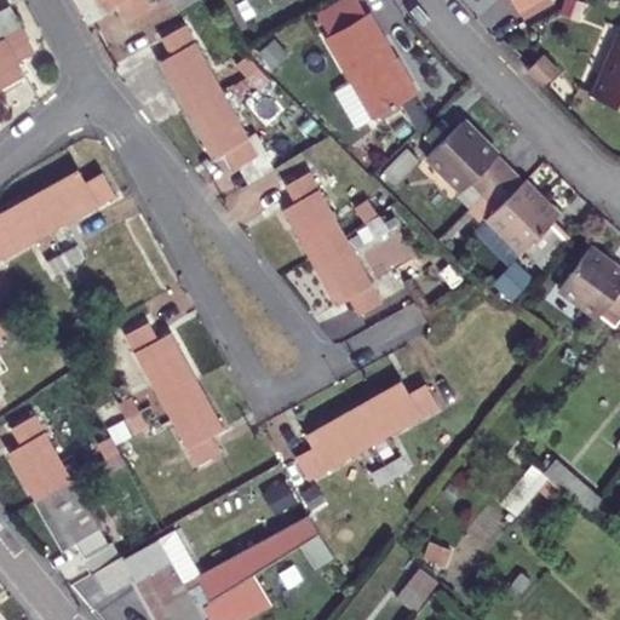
[(153,6),(149,0),(99,0),(105,11),(120,3),(128,19),(153,6)]
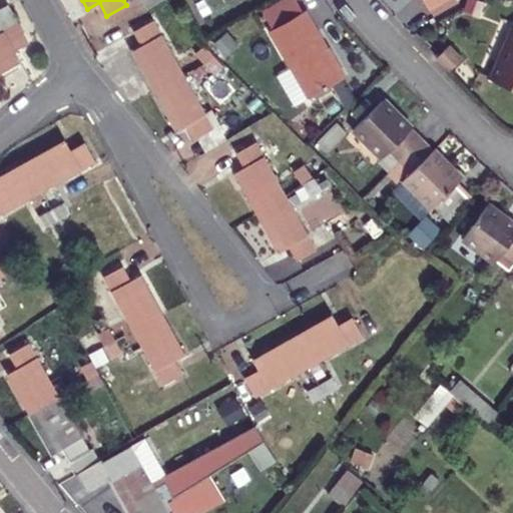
[(269,33),(307,100),(342,80),(304,13),(269,33)]
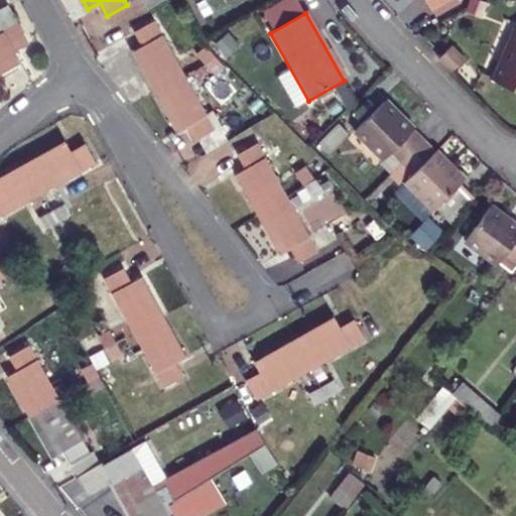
[(132,50),(154,92),(185,75),(177,58),(173,52),(155,19),(135,29),(143,45),(132,50)]
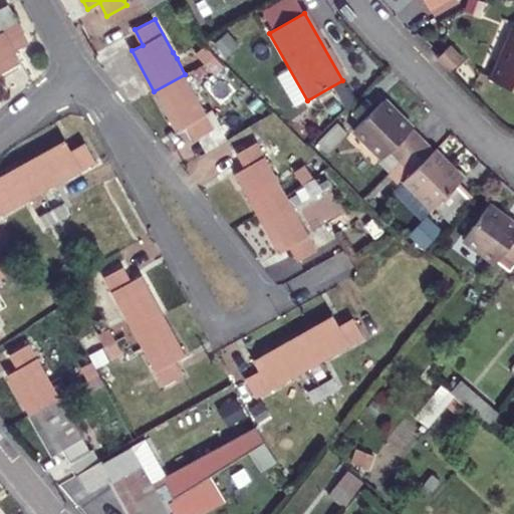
[(18,20),(0,30),(0,73),(22,62),(15,49),(30,41),(18,20)]
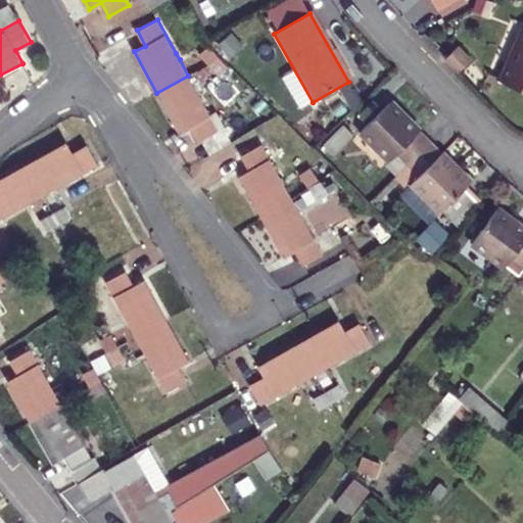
[(522,35),(501,84),(522,94),(522,35)]
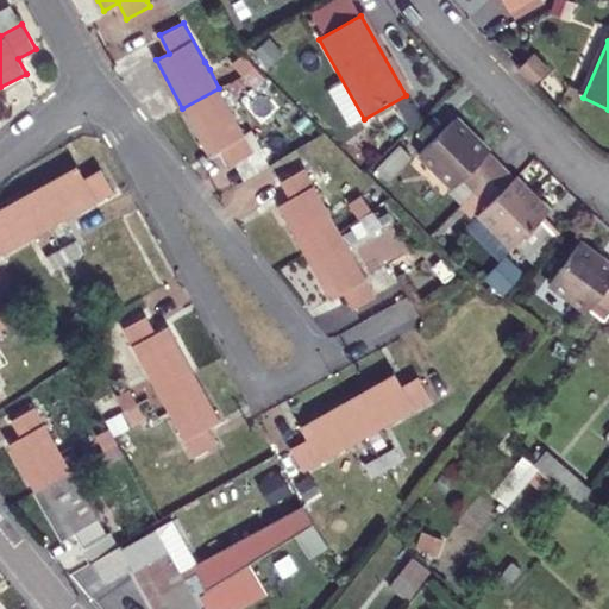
[(205,62),(209,69),(221,62),(233,56),(228,49),(205,62)]
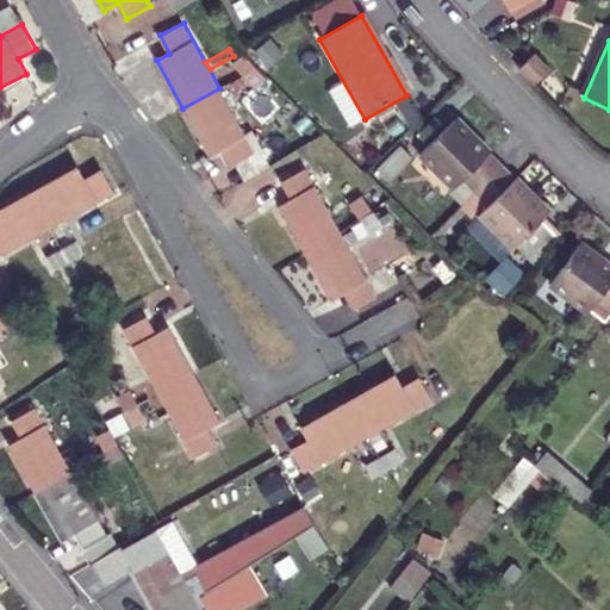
[(518,73),(535,57),(534,56),(517,72),(518,73)]
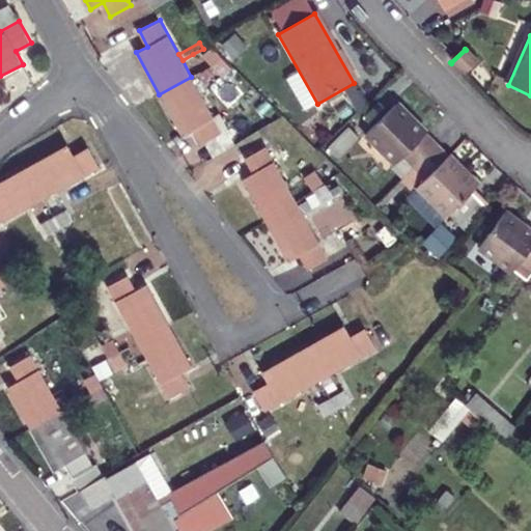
[(479,63),(466,50),(451,63),(465,77),(479,63)]
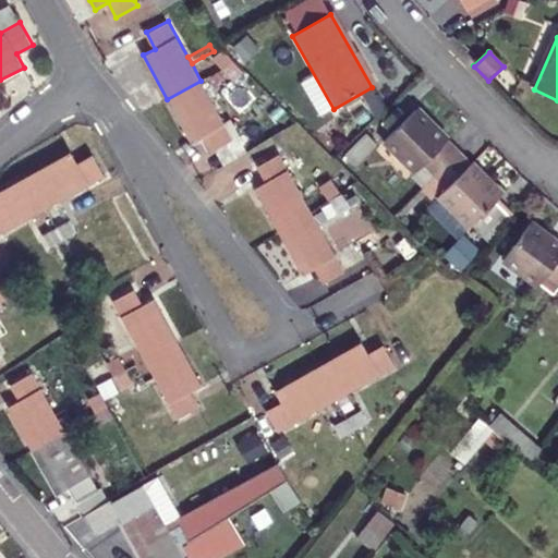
[(242,58),(229,64),(239,84),(252,77),(242,58)]
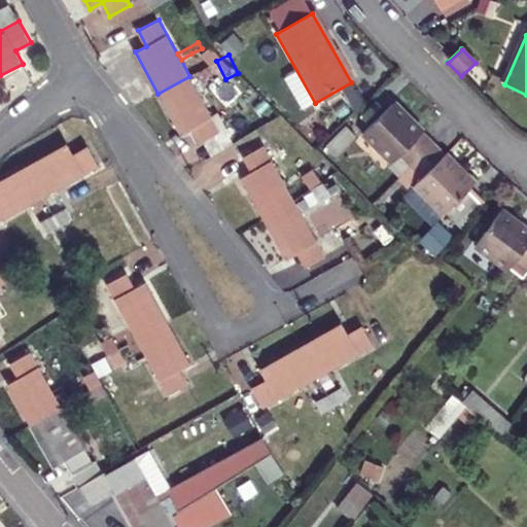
[(219,131),(189,76),(157,94),(180,134),(192,128),(200,142),(219,131)]
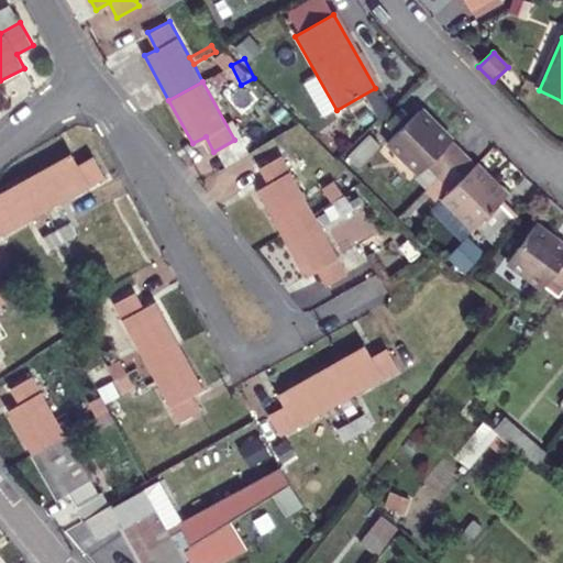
[(438,183),(463,157),(419,113),(387,145),(419,177),(426,169),(438,183)]
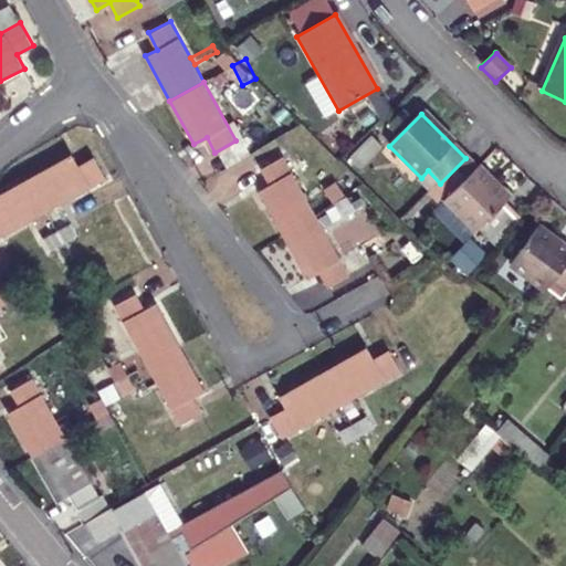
[(350,159),(363,171),(384,152),(371,139),(350,159)]
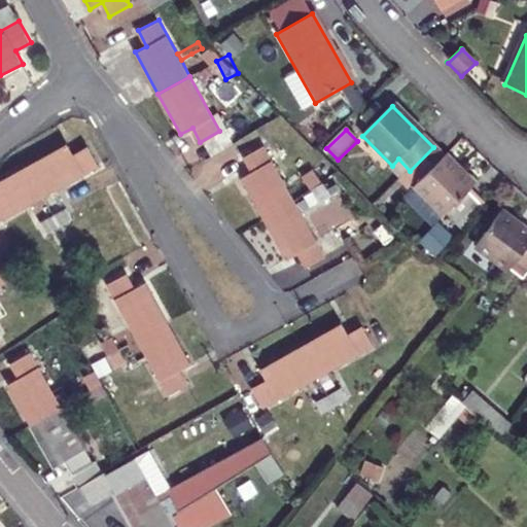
[(66,142),(26,166),(43,197),(60,187),(99,166),(88,146),(73,154),(66,142)]
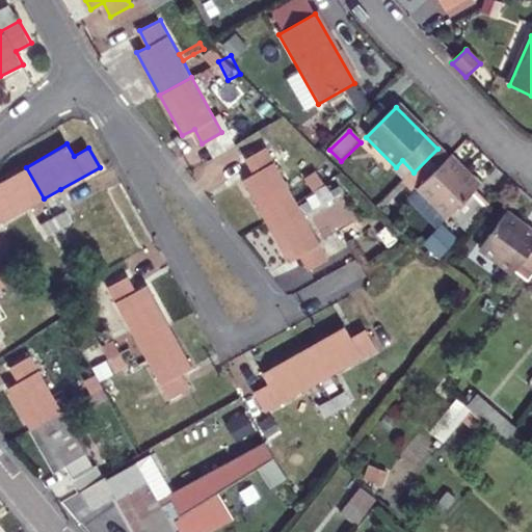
[(245,179),(267,220),(297,204),(289,187),(267,148),(246,159),(255,174),(245,179)]
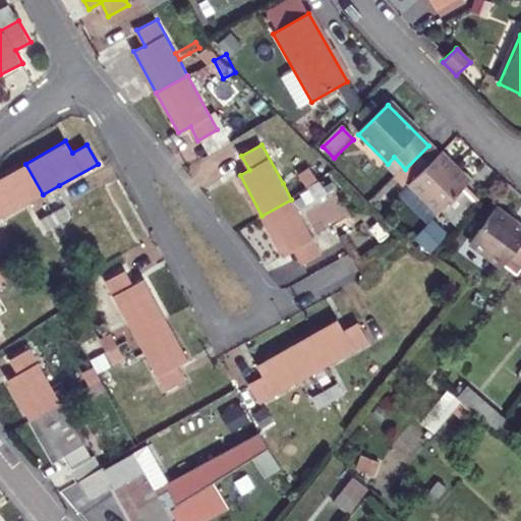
[(469,186),(428,146),(405,169),(415,179),(409,185),(438,215),(440,213),(451,225),(472,203),(462,192),(469,186)]
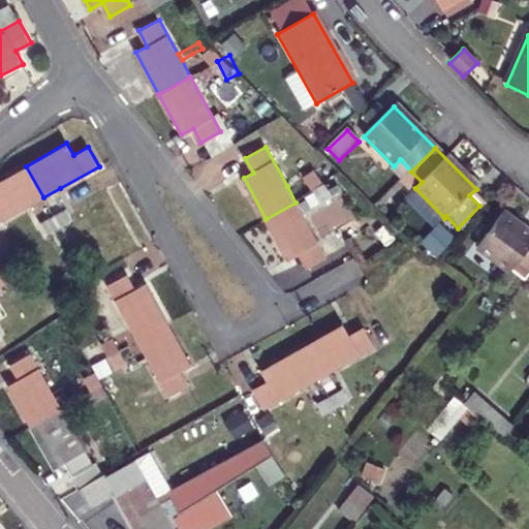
[(316,174),(322,187),(333,182),(341,178),(334,164),(316,174)]
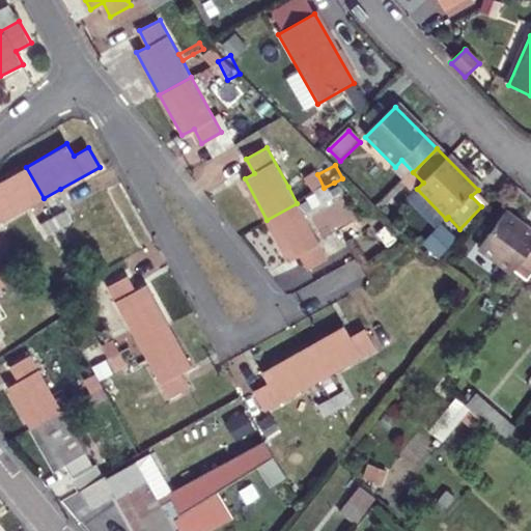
[(0,222),(44,198),(26,167),(0,182),(0,222)]
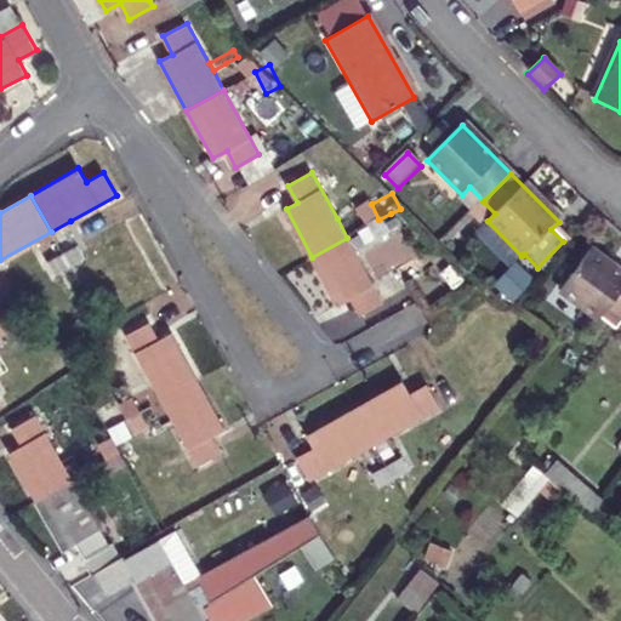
[(379,220),(374,223),(385,244),(402,235),(391,214),(379,220)]
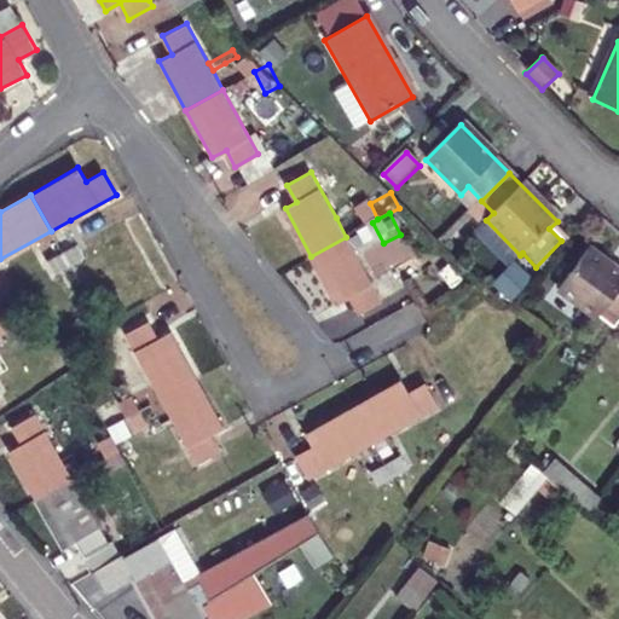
[(382,301),(371,283),(346,237),(311,256),(337,304),(350,296),(360,313),(382,301)]
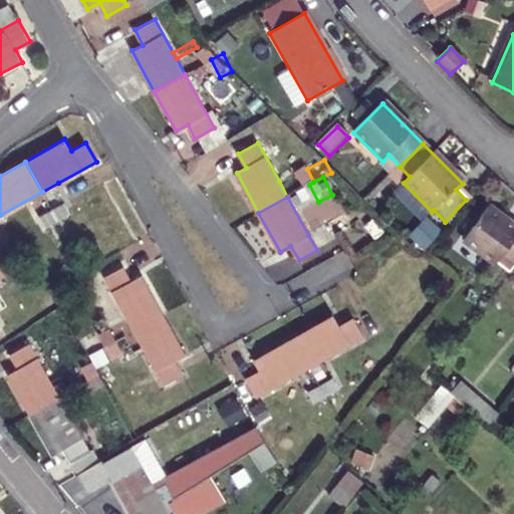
[(499,257),(512,267),(513,264),(513,228),(486,207),(461,240),(493,265),(499,257)]
